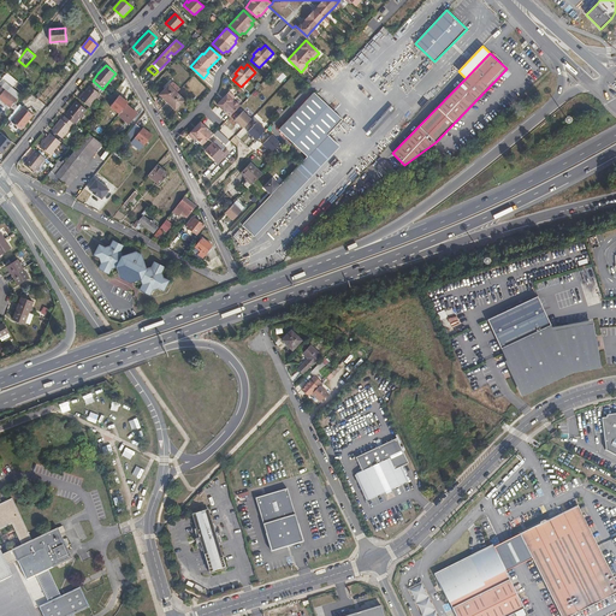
[(266,80),(253,93),(238,107),(250,118),(277,90),(270,83),(266,80)]
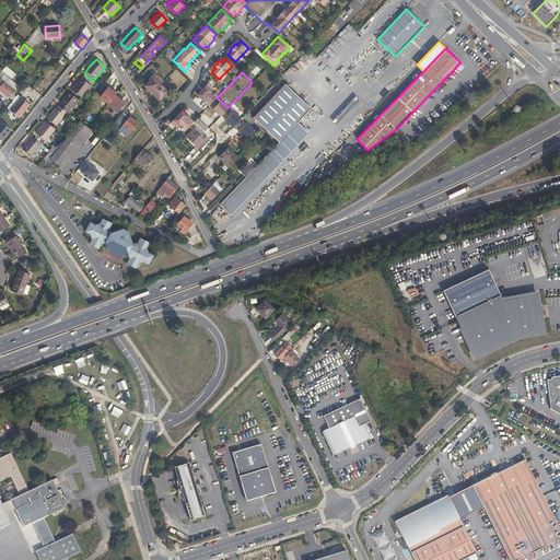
[(248,72),(245,76),(252,82),(255,79),(248,72)]
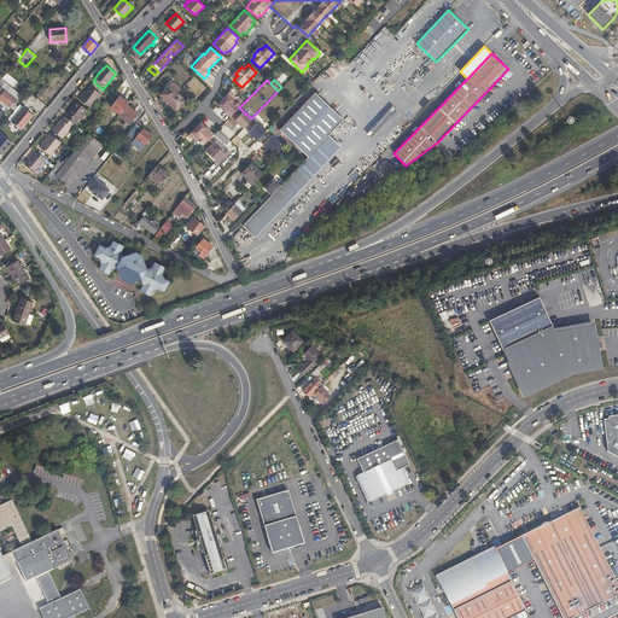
[(168,83),(169,86),(178,93),(180,89),(170,81),(168,83)]
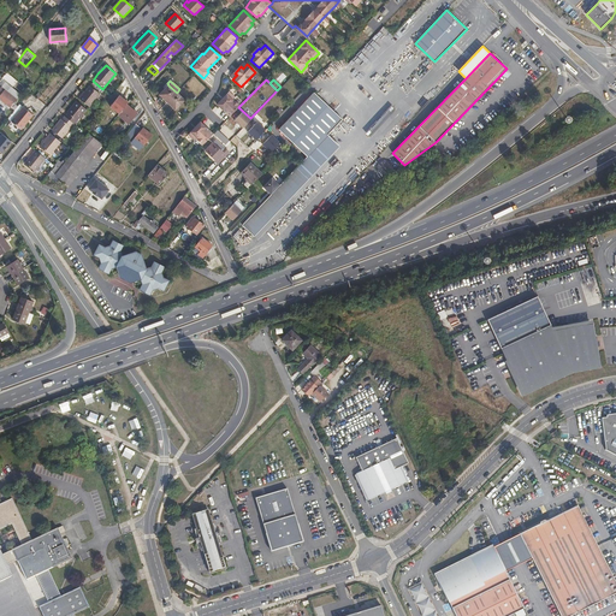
[(4,83),(1,87),(17,99),(19,96),(4,83)]
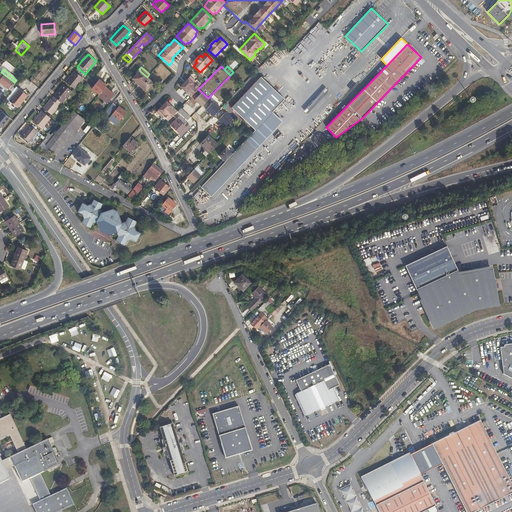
[(74,71),(66,82),(74,89),(83,78),(74,71)]
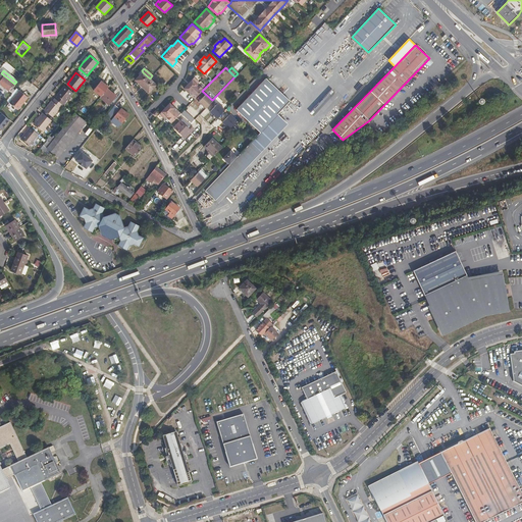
[(150,79),(143,72),(136,81),(149,93),(156,85),(150,79)]
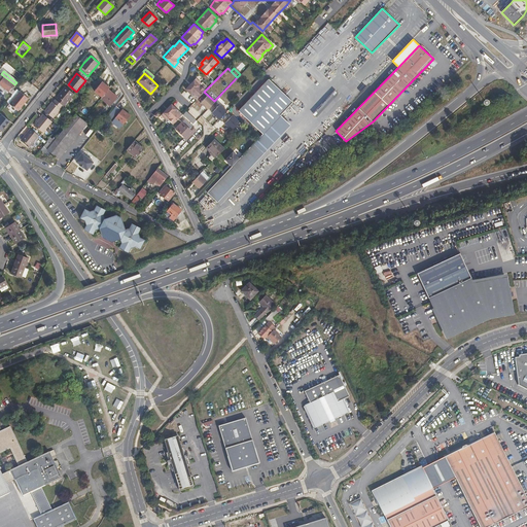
[(1,74),(0,75),(0,85),(8,93),(14,84),(1,74)]
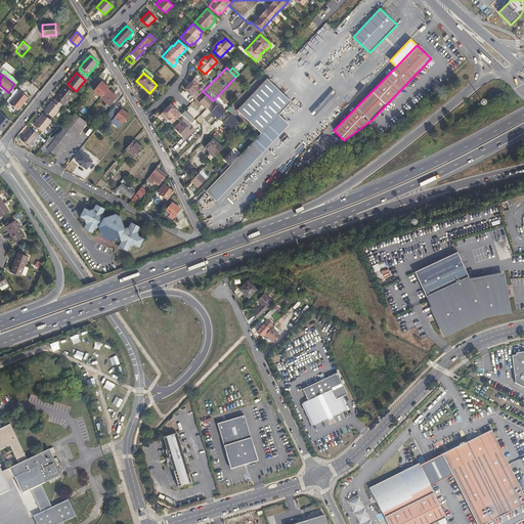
[(185,89),(195,99),(203,91),(205,89),(199,84),(200,83),(194,78),(185,89)]
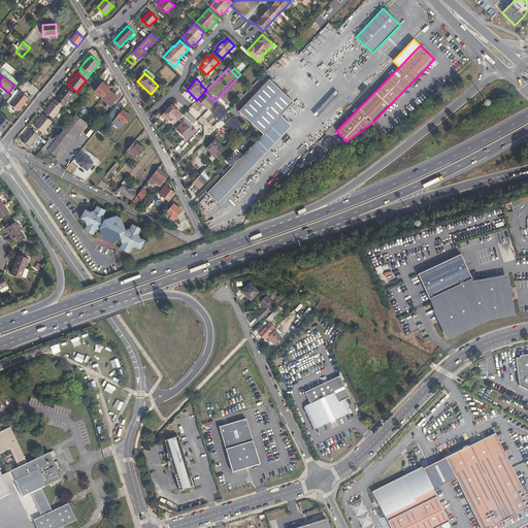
[(263,134),(281,116),(294,102),(269,79),(238,111),(263,134)]
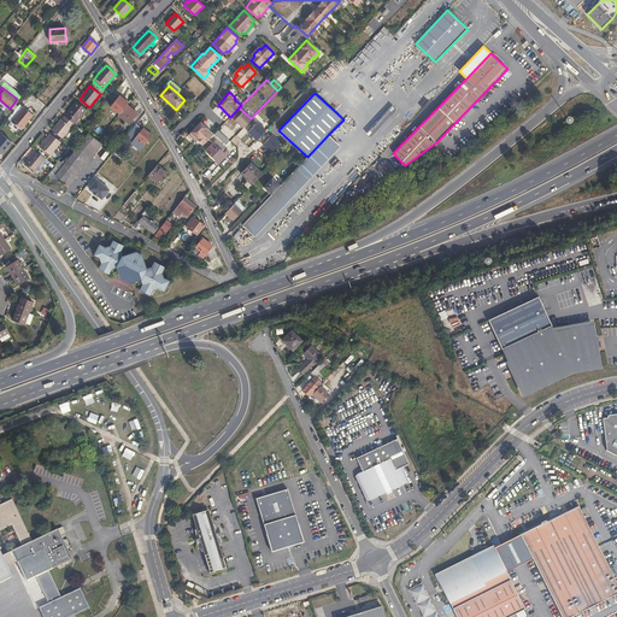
[(10,109),(0,100),(0,104),(9,111),(10,109)]
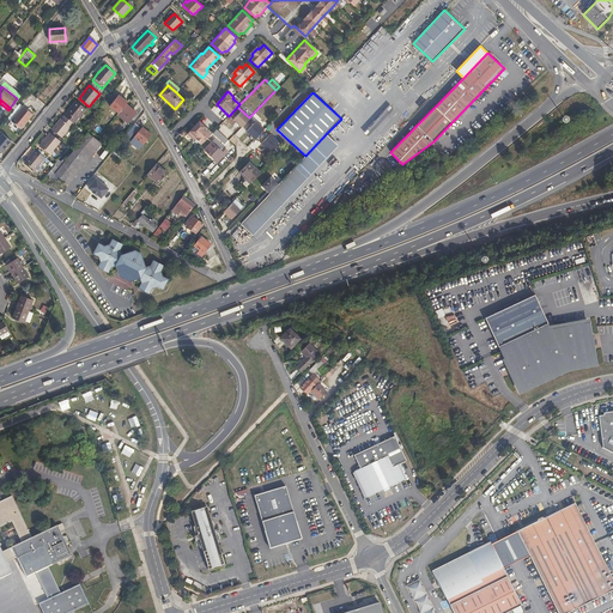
[(76,101),(64,115),(74,123),(86,109),(76,101)]
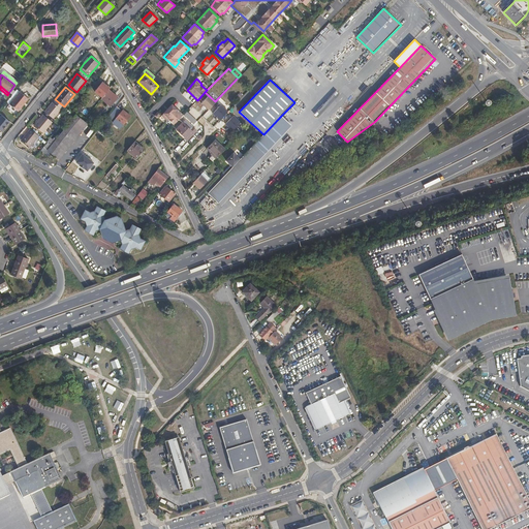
[(17,90),(7,102),(19,112),(29,99),(17,90)]
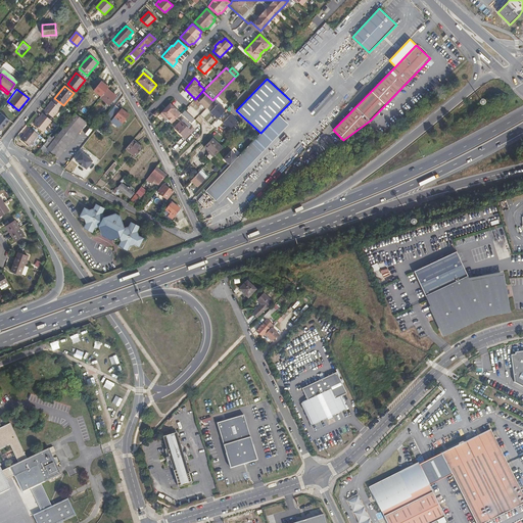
[(107,89),(100,98),(109,105),(117,96),(107,89)]
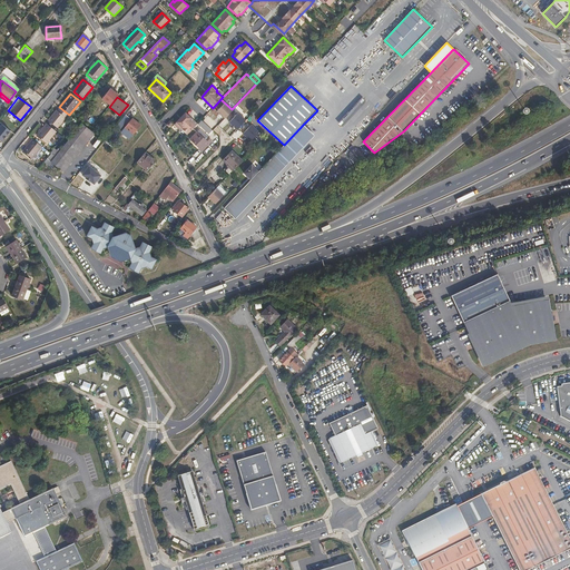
[(200,120),(204,123),(204,124),(209,129),(212,131),(232,110),(232,109),(220,99),(213,108),(200,120)]
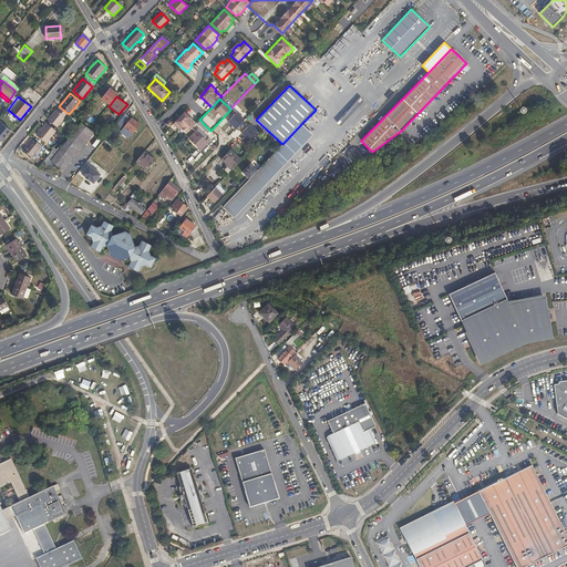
[(69,114),(59,106),(57,110),(55,110),(48,120),(57,127),(69,114)]
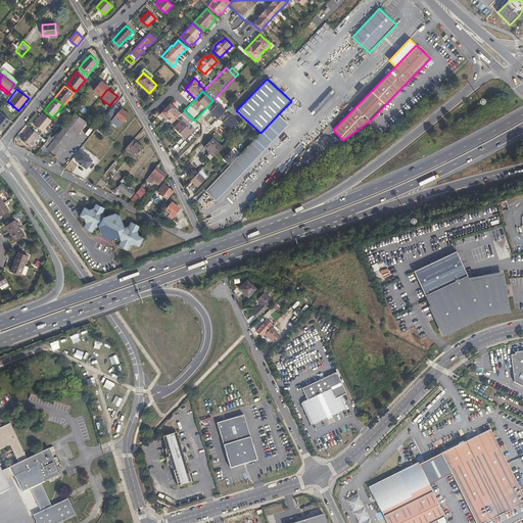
[(167,117),(172,123),(181,113),(171,103),(160,114),(165,120),(167,117)]
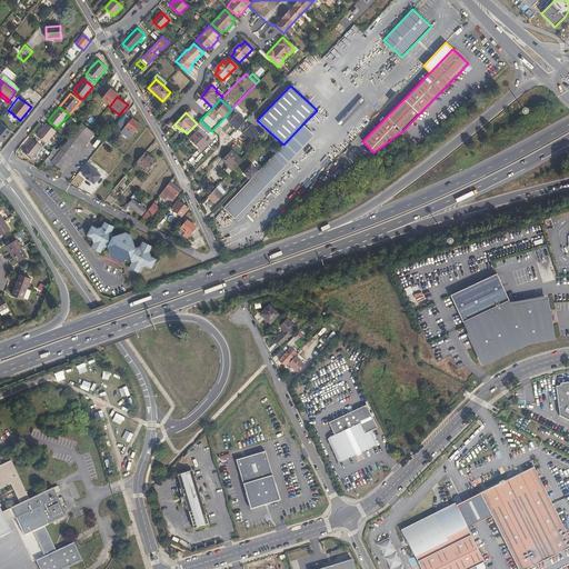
[(246,120),(238,112),(229,122),(231,125),(230,127),(233,129),(235,128),(237,130),(246,120)]
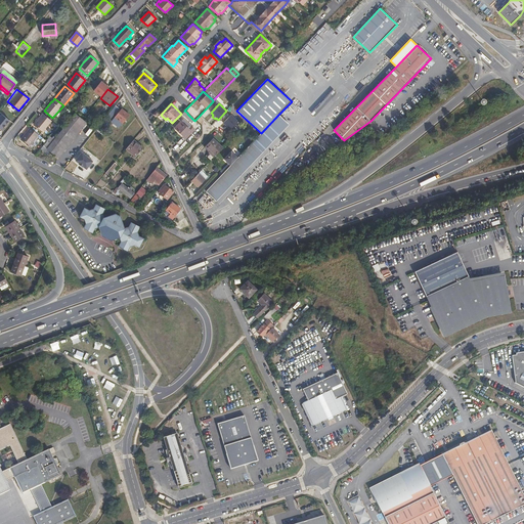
[(116,105),(97,128),(101,131),(110,121),(119,108),(116,105)]
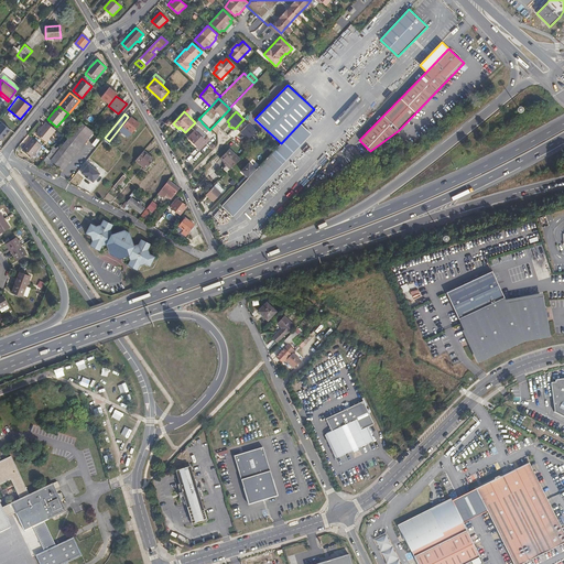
[(131,117),(120,131),(128,138),(139,123),(131,117)]
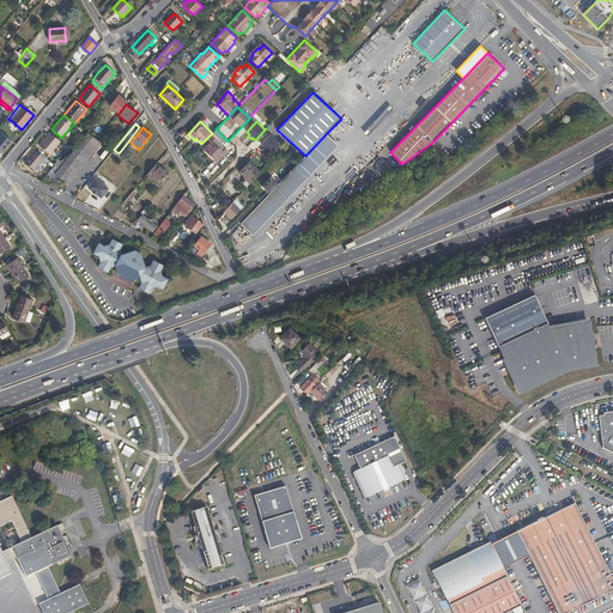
[(216,129),(207,139),(210,141),(217,134),(219,132),(216,129)]
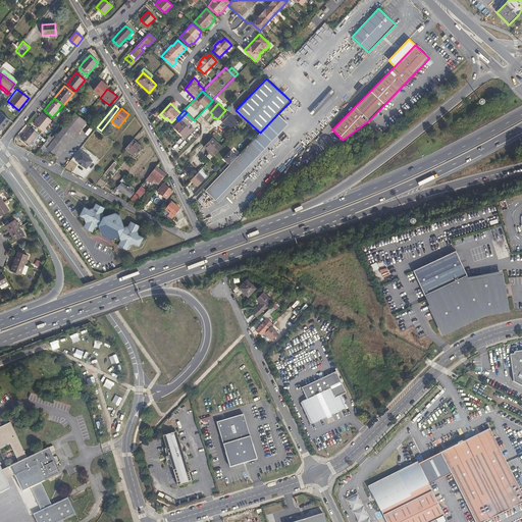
[(52,120),(43,113),(34,124),(43,132),(52,120)]
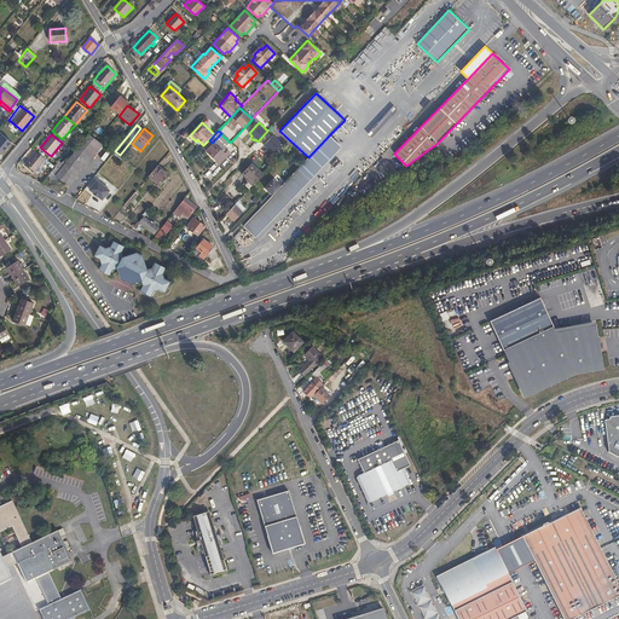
[(47,177),(62,186),(98,142),(88,134),(65,163),(63,161),(62,163),(59,161),(55,166),(56,167),(47,177)]
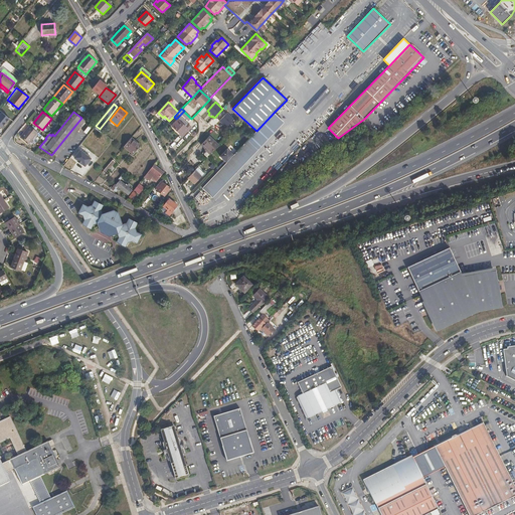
[(2,113),(0,115),(0,127),(2,128),(10,119),(2,113)]
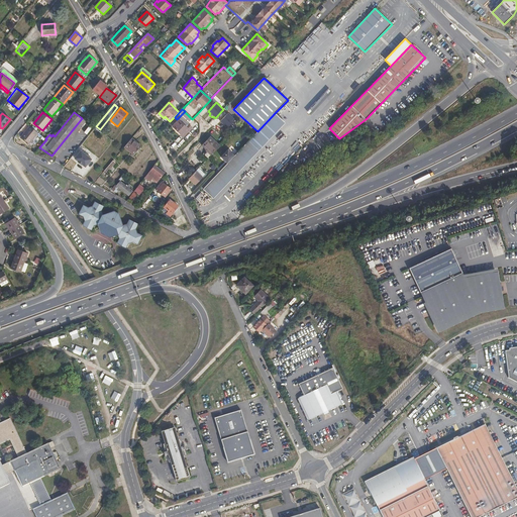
[(257,131),(252,136),(203,189),(211,196),(283,120),(275,113),(257,131)]
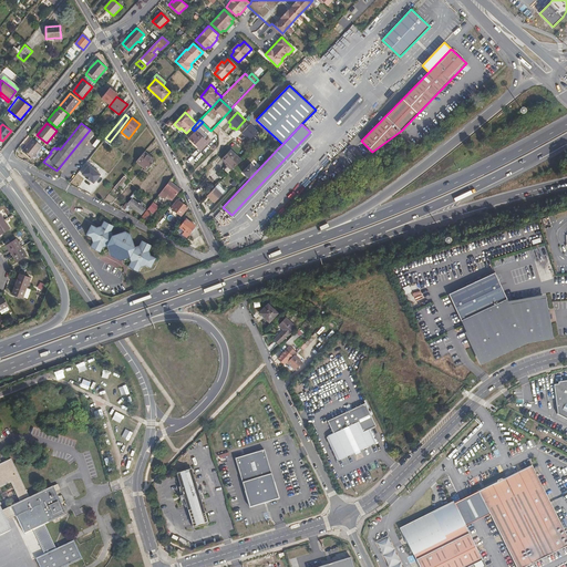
[(258,131),(250,124),(241,134),(249,141),(258,131)]
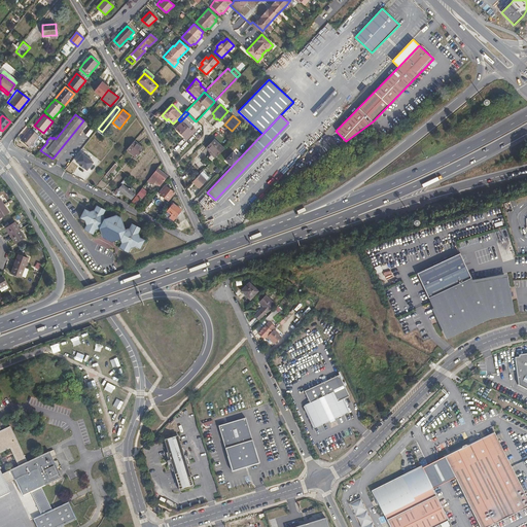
[(83,120),(53,159),(53,160),(55,156),(59,160),(88,124),(83,120)]
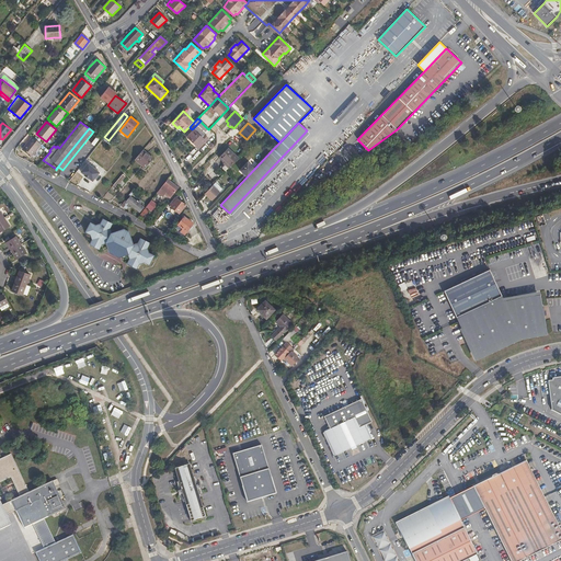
[(198,135),(194,130),(187,137),(199,148),(208,138),(201,132),(198,135)]
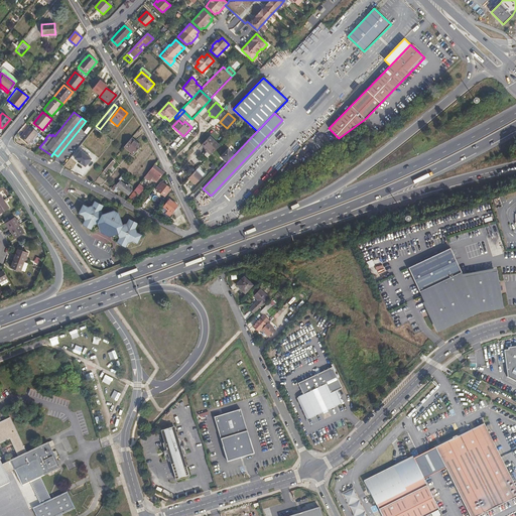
[(29,144),(38,133),(29,126),(20,137),(29,144)]
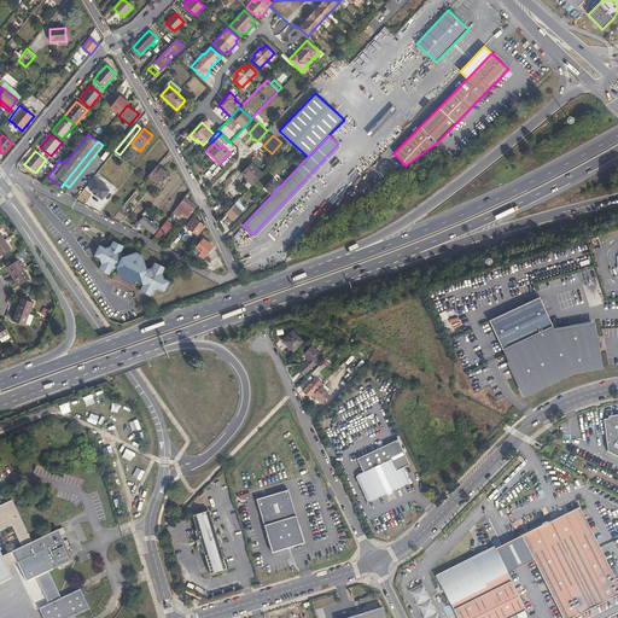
[(249,181),(252,185),(263,174),(252,163),(243,172),(250,179),(249,181)]
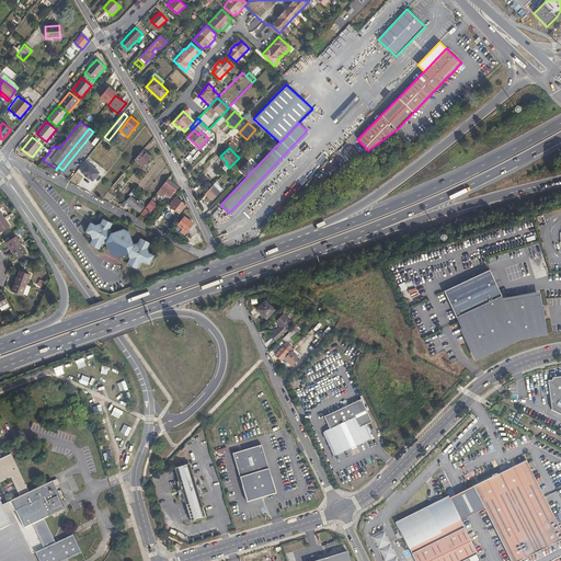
[(153,159),(144,150),(135,159),(135,160),(145,169),(153,159)]
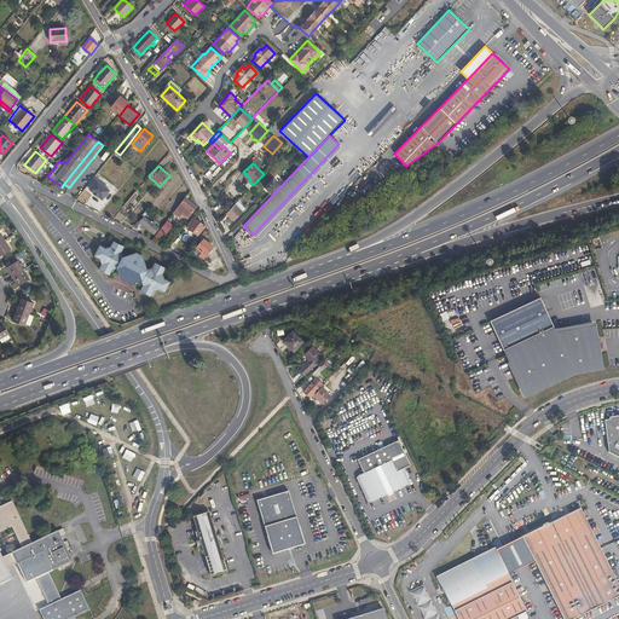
[(97,180),(90,190),(93,194),(98,197),(103,201),(110,191),(97,180)]
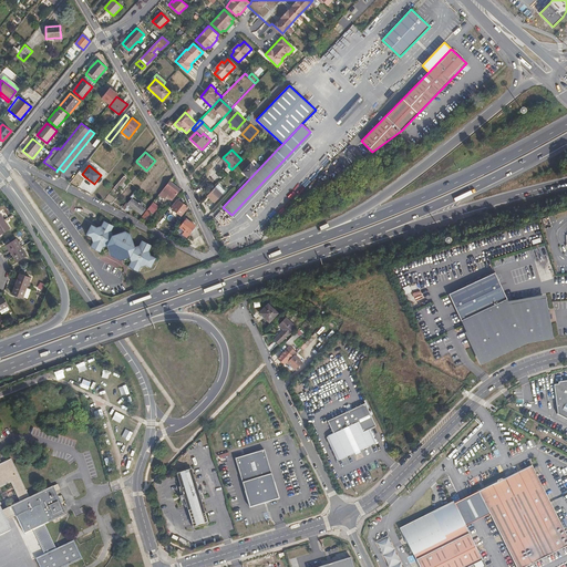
[(124,176),(114,187),(117,189),(117,188),(126,178),(124,176)]
